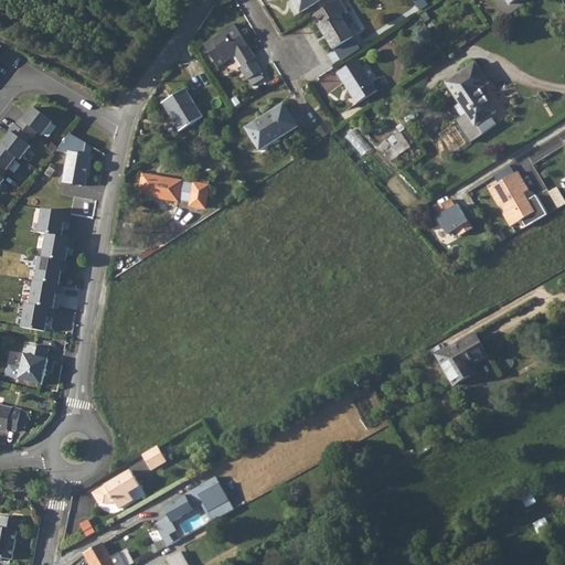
[(318,3),(321,9),(337,0),(294,0),(302,13),(318,3)]
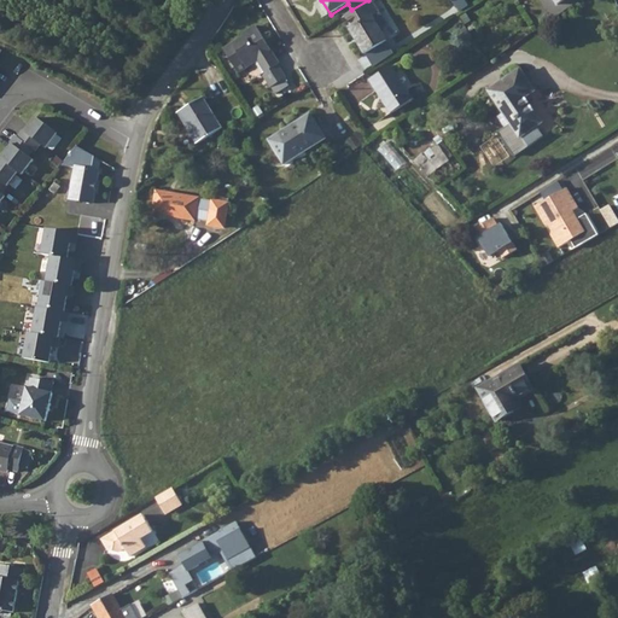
[(368,0),(351,10),(345,15),(354,28),(351,29),(366,54),(388,41),(380,29),(386,24),(371,0),(368,0)]
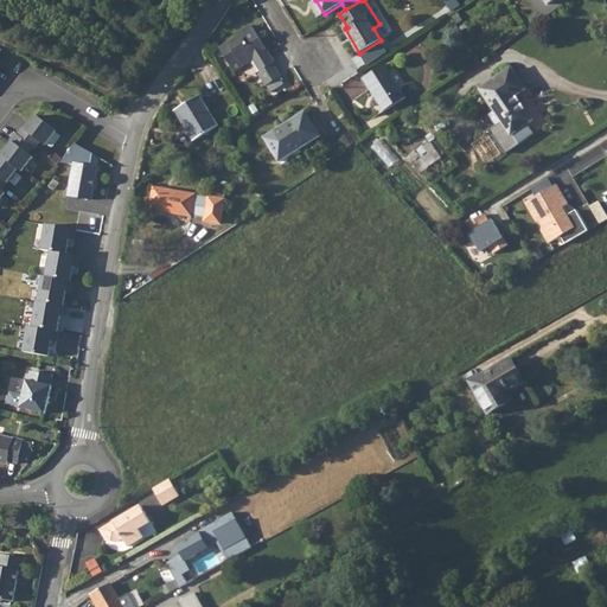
[(242,34),(221,48),(236,71),(244,66),(243,64),(253,58),(268,84),(282,75),(250,25),(241,31),(242,34)]
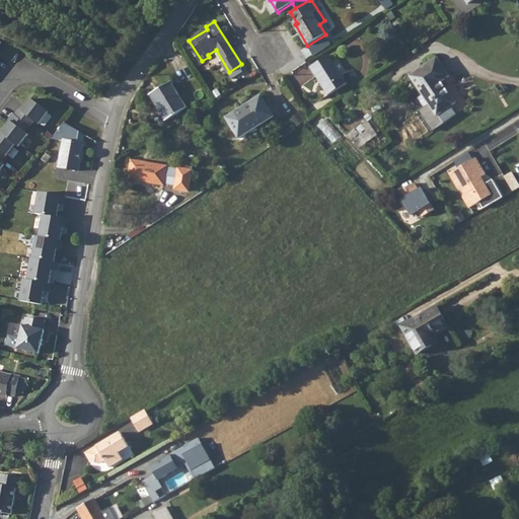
[(329,56),(311,68),(328,95),(347,83),(342,75),(347,71),(339,60),(334,63),(329,56)]
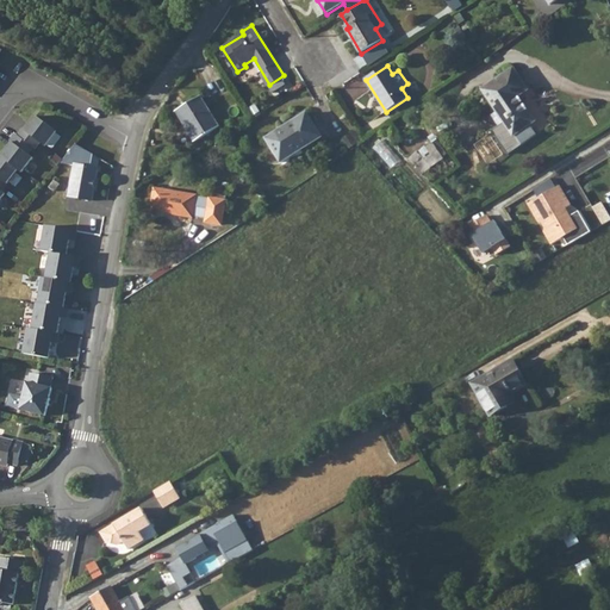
[(499,126),(492,130),(509,154),(537,135),(531,126),(536,122),(528,110),(526,105),(521,99),(520,97),(529,91),(514,68),(505,74),(481,91),(496,112),(504,123),(499,126)]
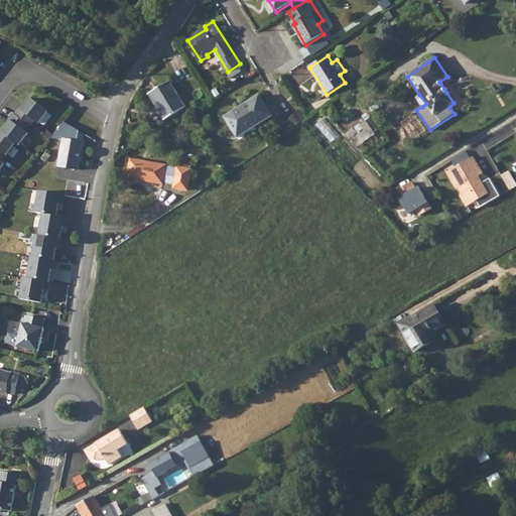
[(170,82),(150,94),(166,119),(186,107),(170,82)]
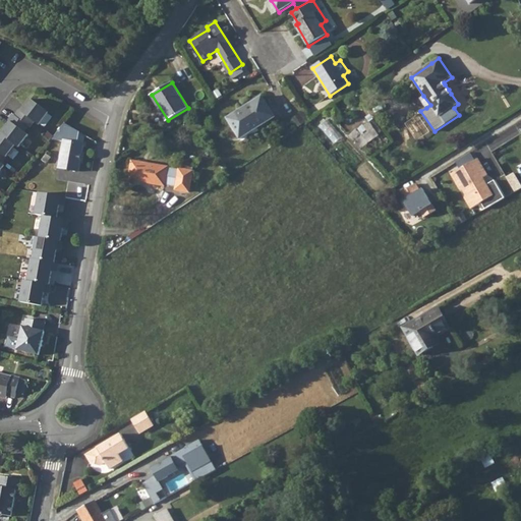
[(240,138),(258,126),(276,116),(263,96),(227,118),(240,138)]
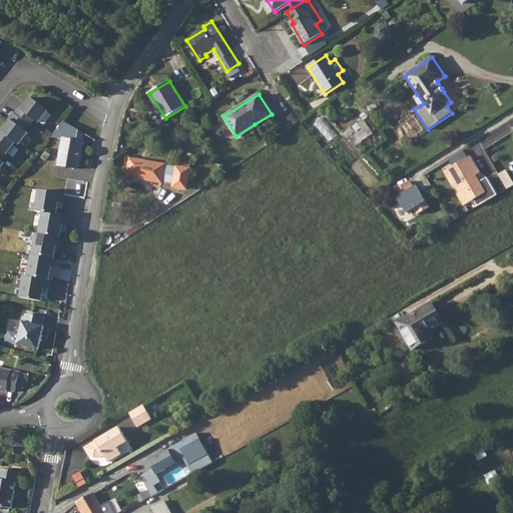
[(417,94),(413,96),(420,106),(424,103),(417,94)]
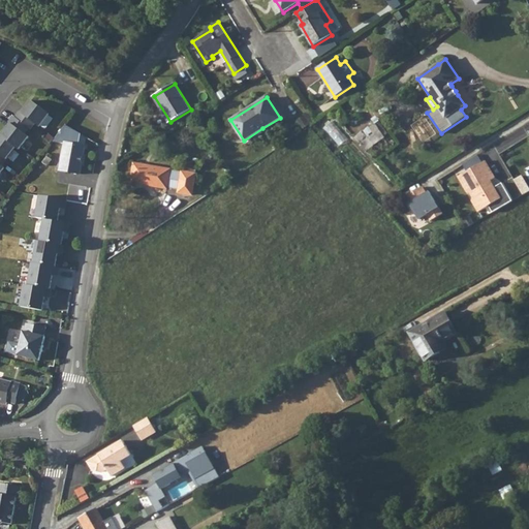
[(22,111),(17,116),(30,126),(32,128),(36,122),(40,125),(51,113),(33,99),(24,112),(22,111)]
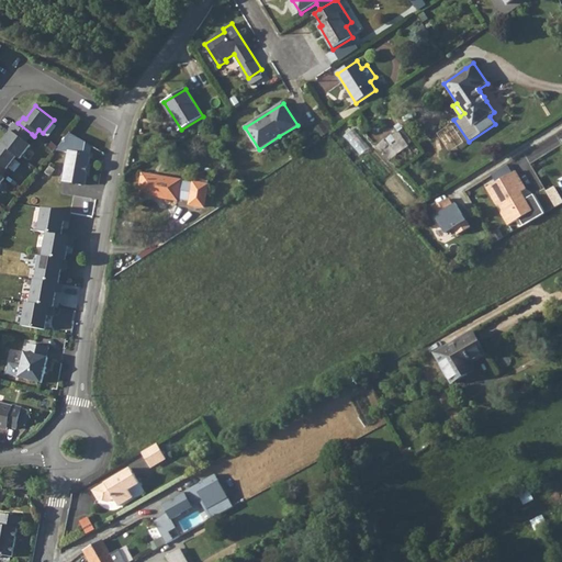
[(327,120),(322,123),(328,132),(334,130),(327,120)]
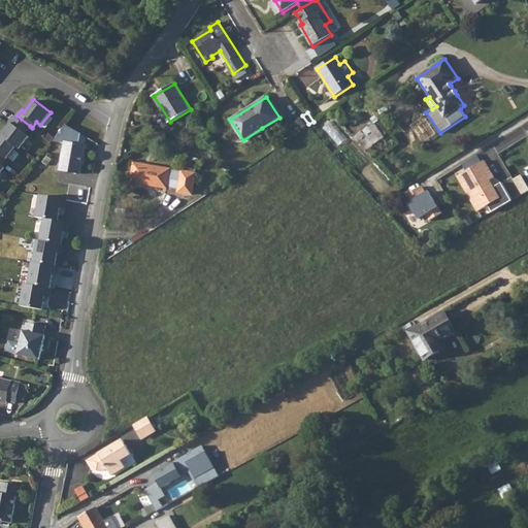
[(12,122),(2,134),(17,145),(21,147),(30,135),(26,132),(30,126),(17,116),(15,114),(10,121),(12,122)]
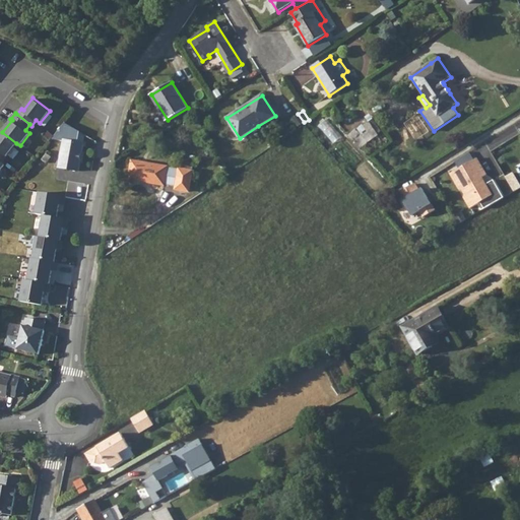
[(304,122),(298,114),(293,118),(299,126),(304,122)]
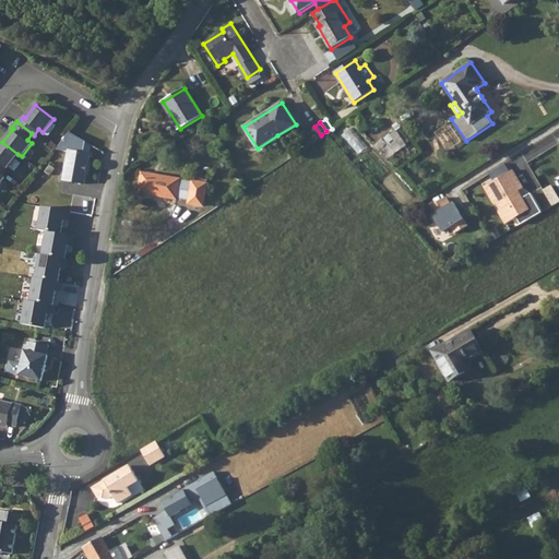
[(296,125),(277,135),(281,140),(298,129),(296,125)]
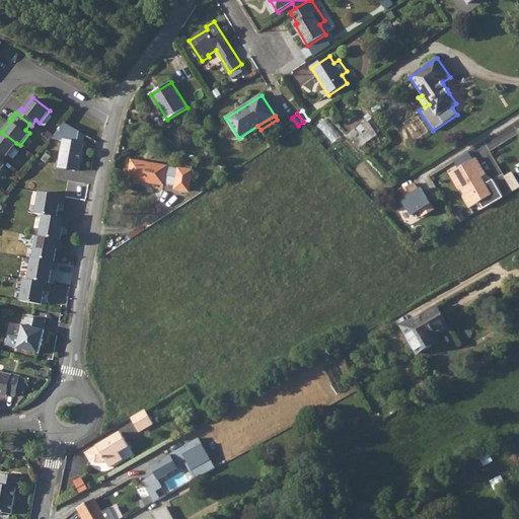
[(412,118),(405,122),(417,140),(423,137),(412,118)]
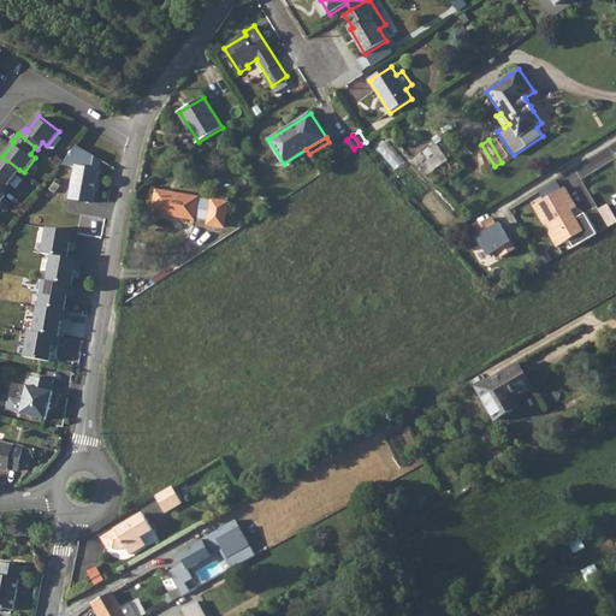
[(442,141),(437,144),(448,159),(452,154),(442,141)]
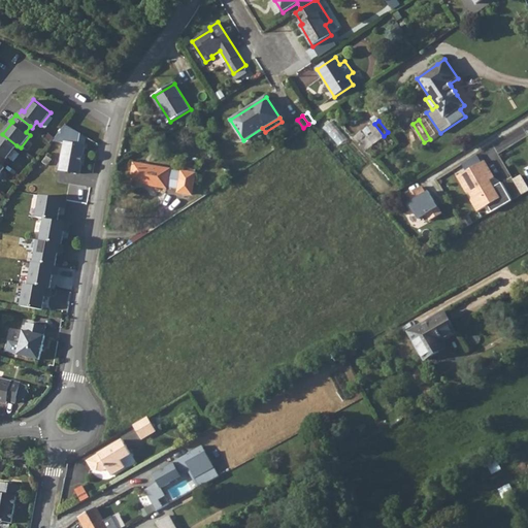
[(334,122),(327,129),(341,144),(349,137),(334,122)]
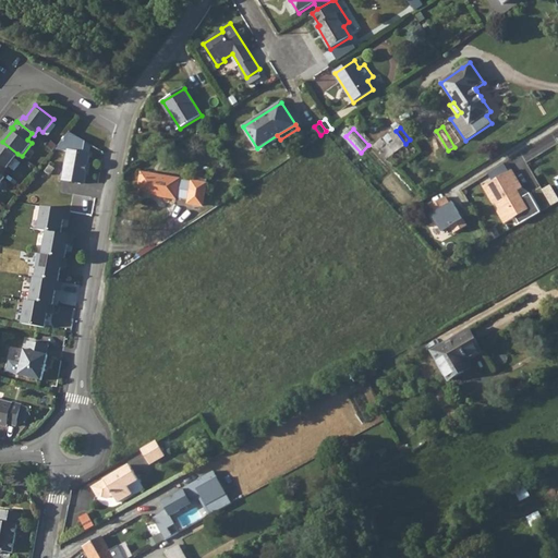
[(388,145),(379,150),(386,159),(387,159),(405,145),(407,145),(405,144),(396,131),(390,135),(393,141),(388,145)]
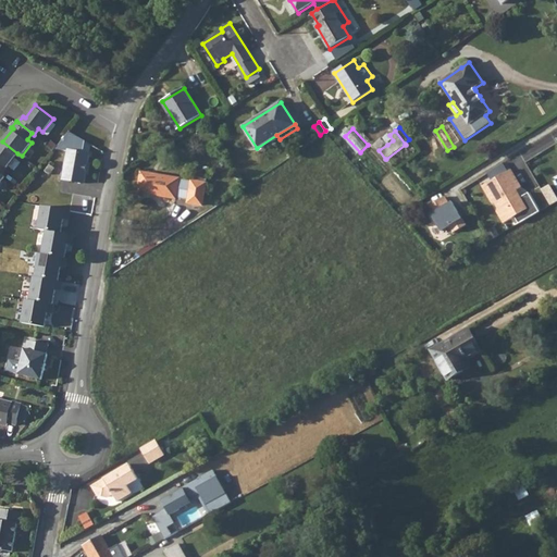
[(70,132),(57,148),(70,151),(64,180),(84,183),(90,153),(84,151),(85,141),(70,132)]
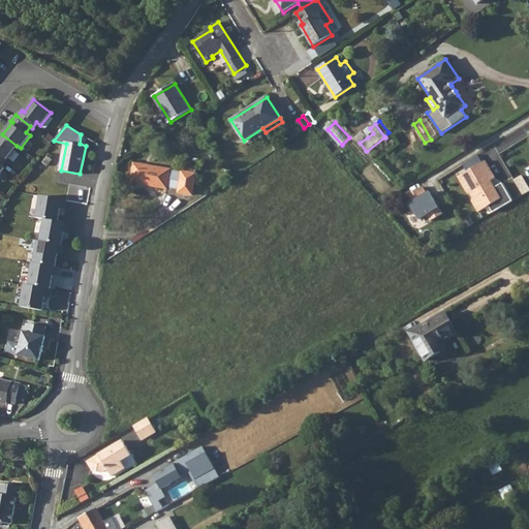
[(364,131),(354,137),(359,144),(360,143),(368,137),(364,131)]
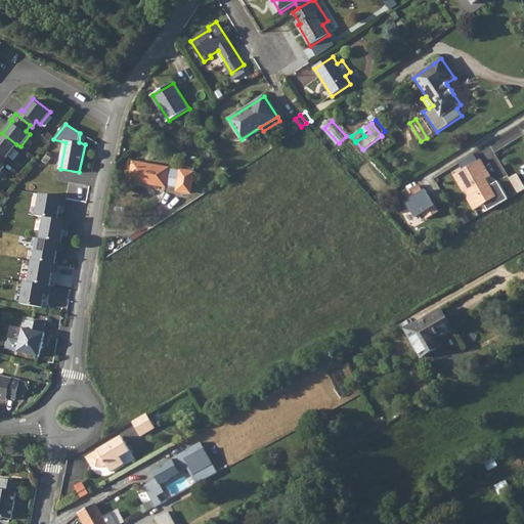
[(2,133),(0,136),(0,160),(3,163),(16,144),(2,133)]
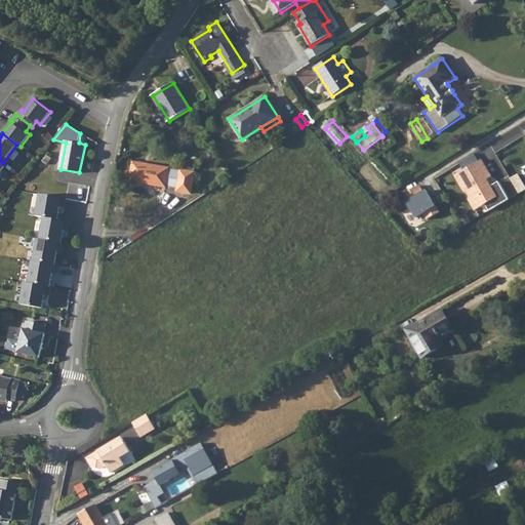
[(381,136),(364,150),(370,156),(387,144),(381,136)]
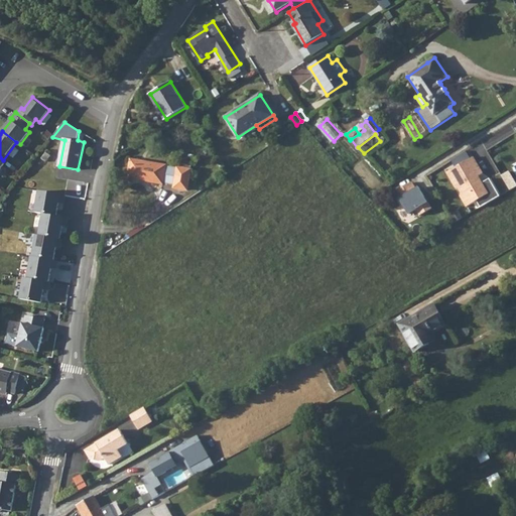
[(491,202),(500,196),(489,178),(482,183),(479,179),(478,179),(476,177),(482,173),(473,157),(454,168),(459,178),(452,182),(456,187),(457,189),(459,188),(462,194),(460,195),(461,197),(467,207),(477,201),(481,208),(491,202)]
